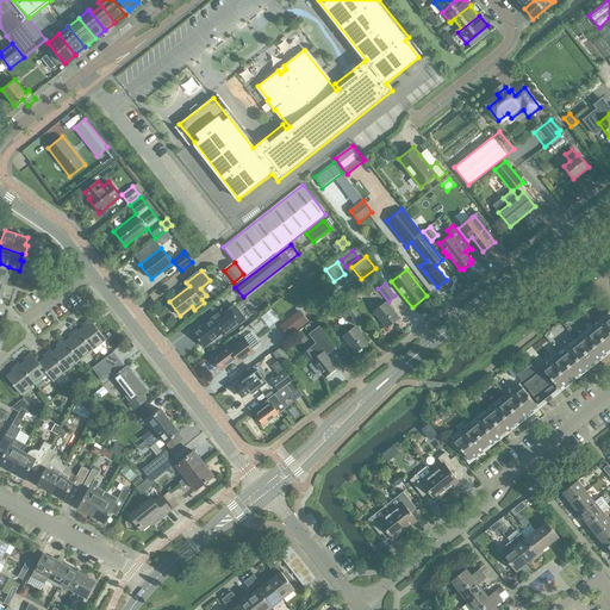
[(386,302),(373,311),(386,328),(399,318),(386,302)]
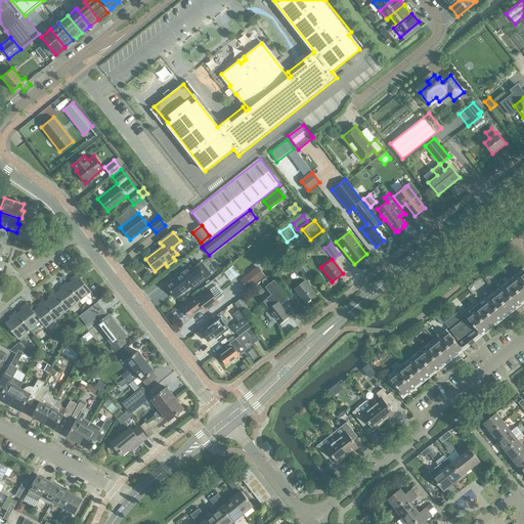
[(308,279),(313,275),(304,264),(299,268),(308,279)]
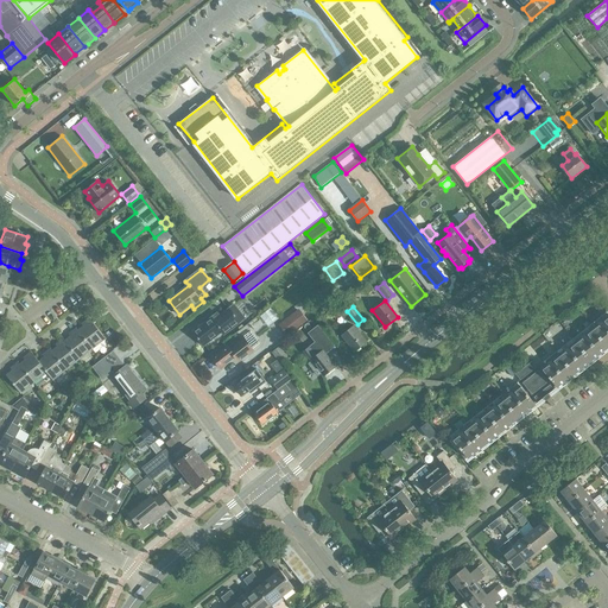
[(299,311),(280,325),(287,335),(306,321),(299,311)]
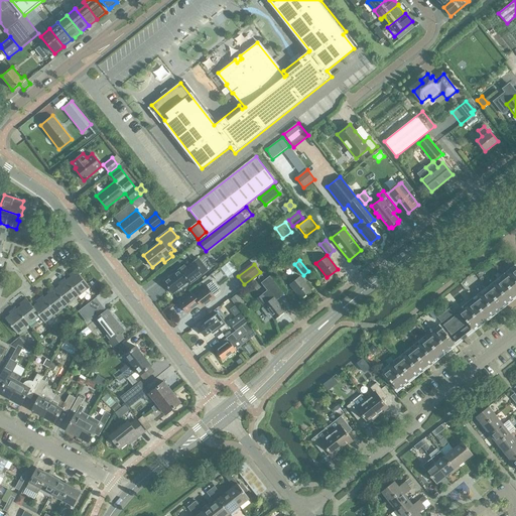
[(515,266),(460,311),(473,329),(515,293),(515,266)]
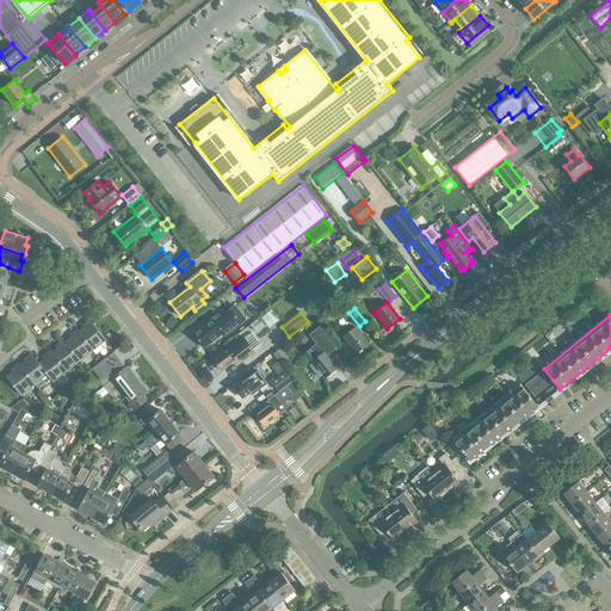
[(223,333),(213,319),(193,333),(204,347),(223,333)]
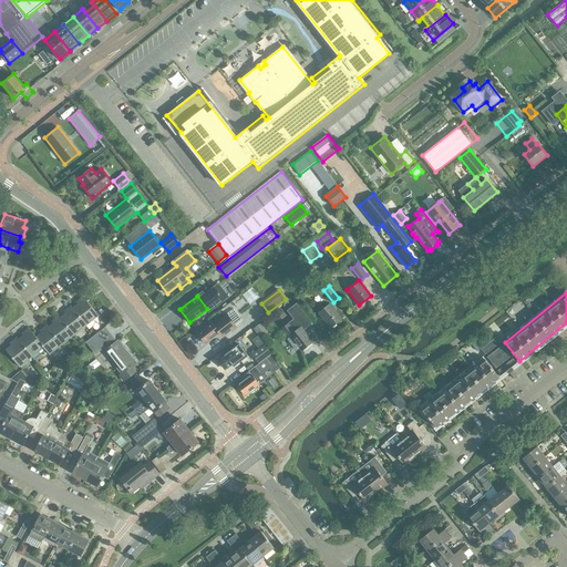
[(72,308),(86,326),(99,316),(83,297),(76,302),(78,305),(72,308)]
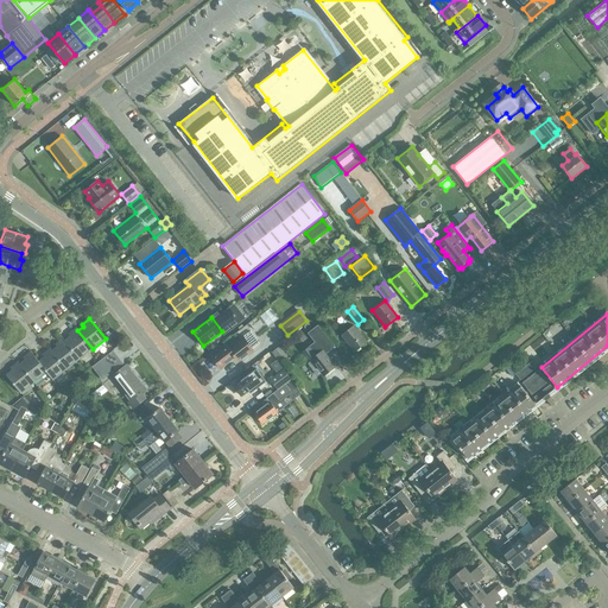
[(315,342),(304,352),(311,362),(309,363),(318,375),(321,373),(323,377),(336,367),(324,353),(334,346),(318,325),(308,334),(315,342)]
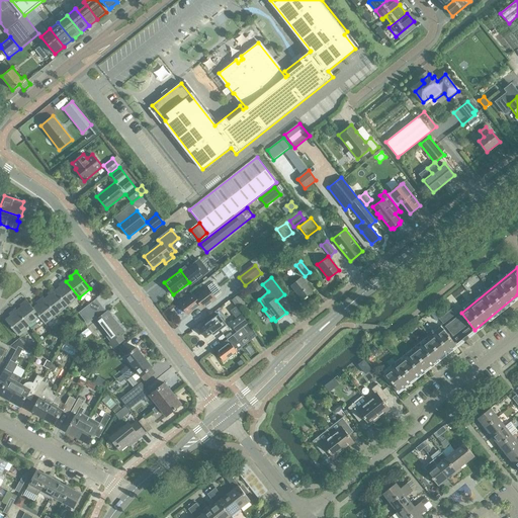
[(300,277),(290,285),(303,299),(312,291),(300,277)]
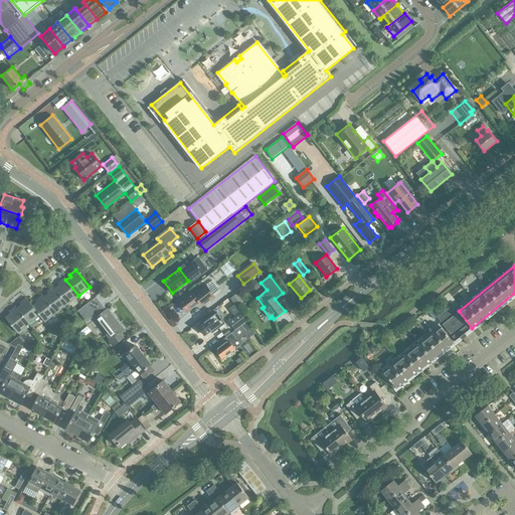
[(55,288),(68,304),(78,296),(65,280),(64,278),(57,283),(59,285),(55,288)]
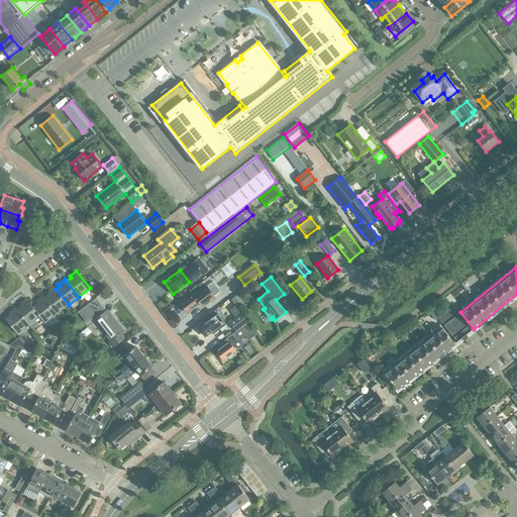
[(200,303),(203,307),(215,298),(214,297),(220,292),(213,282),(207,287),(206,286),(196,294),(197,296),(195,297),(194,295),(181,304),(188,313),(200,303)]
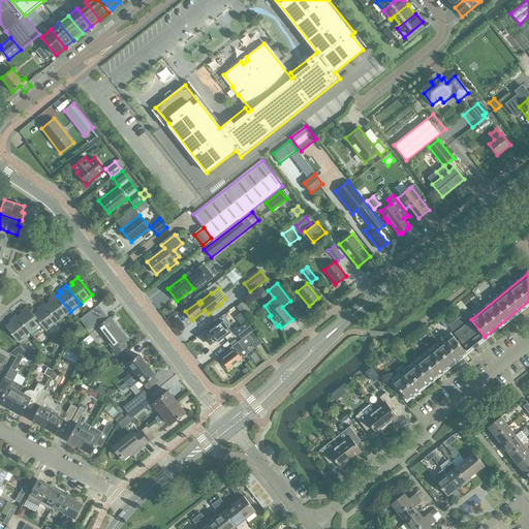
[(45,305),(58,321),(70,312),(57,296),(56,293),(49,300),(50,302),(45,305)]
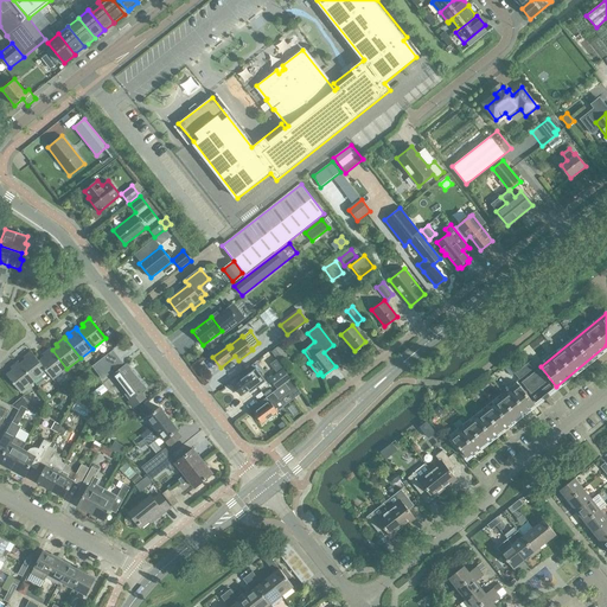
[(281,343),(272,350),(280,359),(288,353),(281,343)]
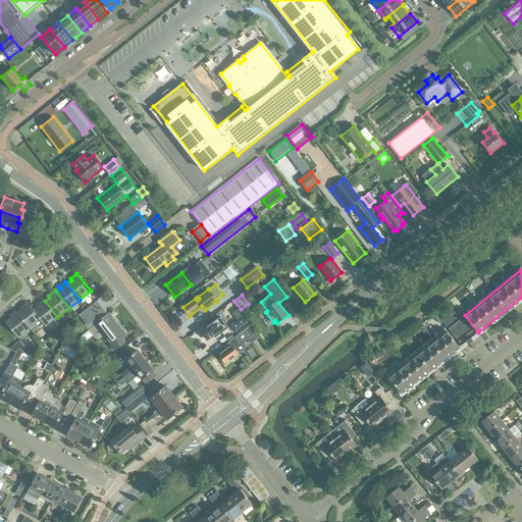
[(27,303),(40,320),(45,326),(57,317),(45,301),(43,300),(37,305),(38,307),(33,310),(27,302),(27,303)]
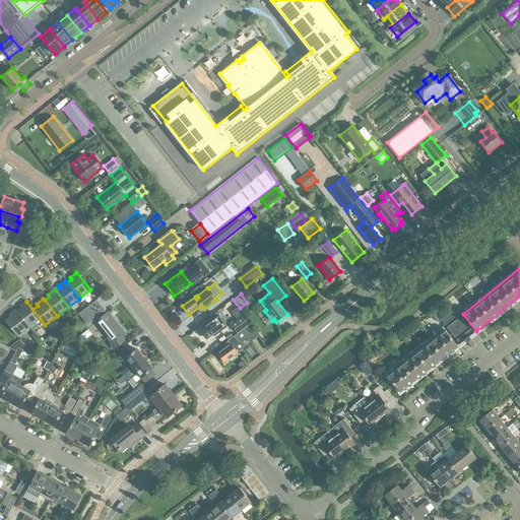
[(96,300),(79,314),(87,324),(105,311),(96,300)]
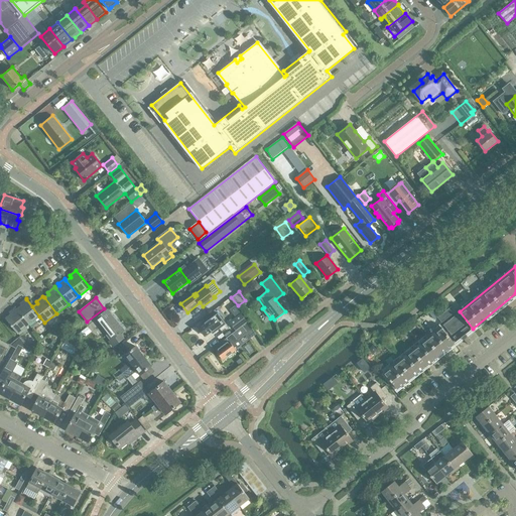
[(17,308),(29,325),(39,316),(26,299),(20,303),(21,305),(17,308)]
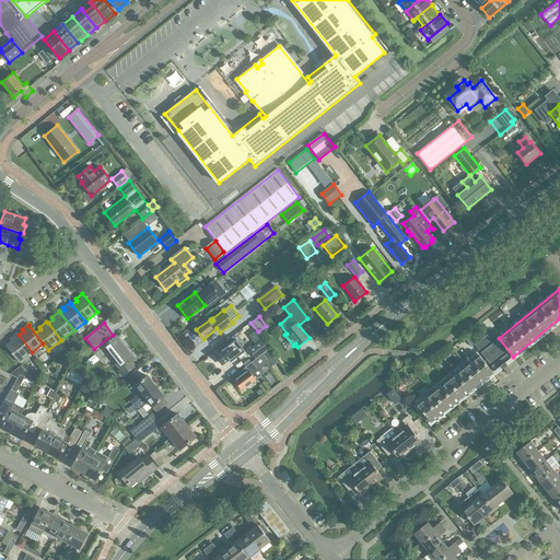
[(257,345),(249,350),(251,351),(256,358),(268,349),(255,333),(251,336),(257,345)]
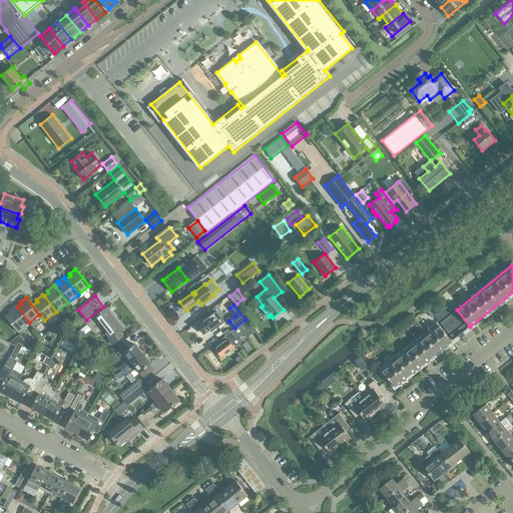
[(5,317),(17,333),(29,323),(17,307),(15,306),(9,311),(10,313),(5,317)]
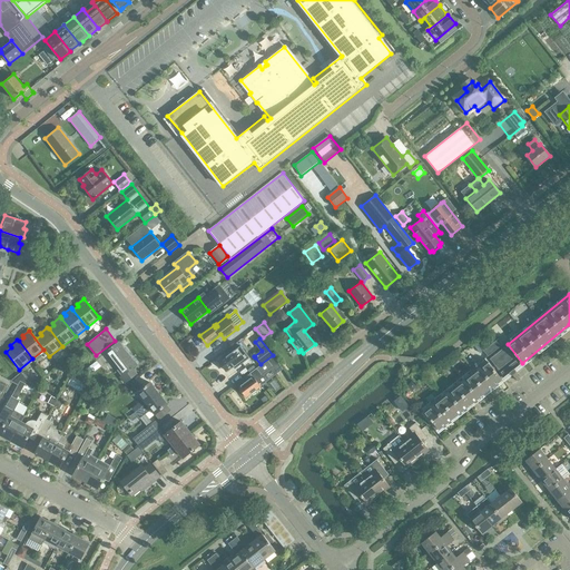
[(118,342),(104,353),(121,375),(119,377),(124,383),(136,374),(131,369),(136,365),(118,342)]
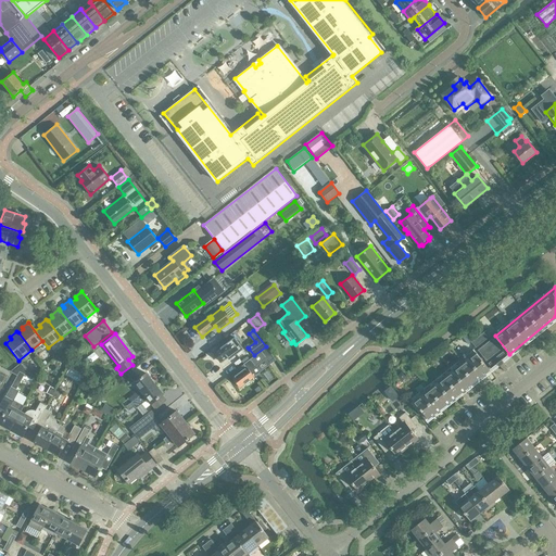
[(235,351),(240,348),(232,338),(228,342),(214,353),(220,362),(235,351)]
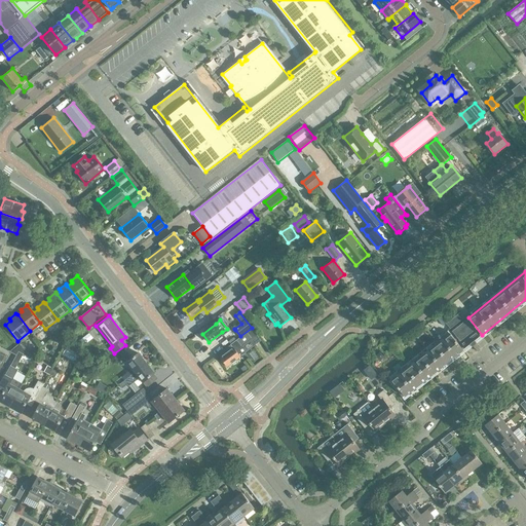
[(246,352),(241,346),(252,339),(254,342),(259,338),(252,329),(236,340),(230,344),(233,348),(221,358),(227,367),(240,357),(246,352)]
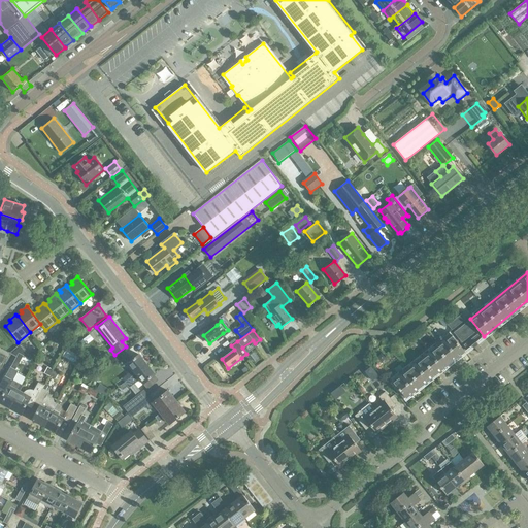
[(392,381),(406,398),(465,352),(451,334),(392,381)]
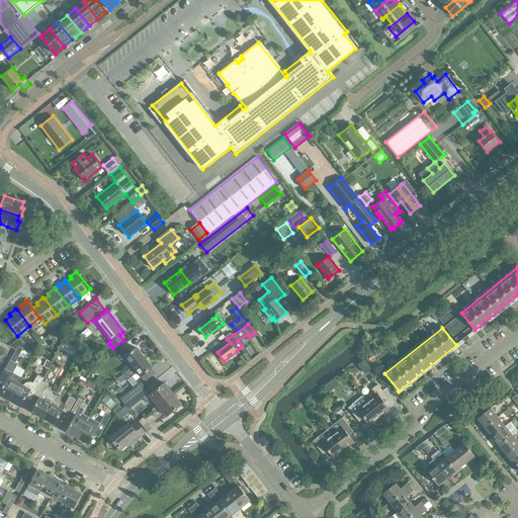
[(66,342),(62,349),(67,351),(70,345),(66,342)]
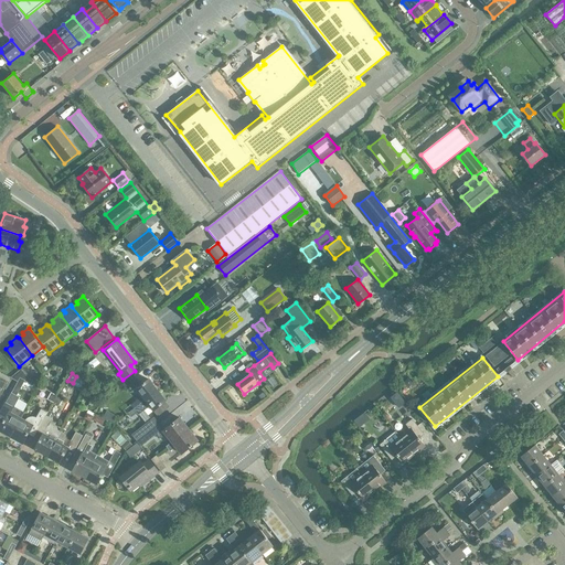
[(134,409),(144,401),(157,391),(153,386),(155,386),(149,380),(136,390),(140,396),(136,401),(130,405),(134,409)]
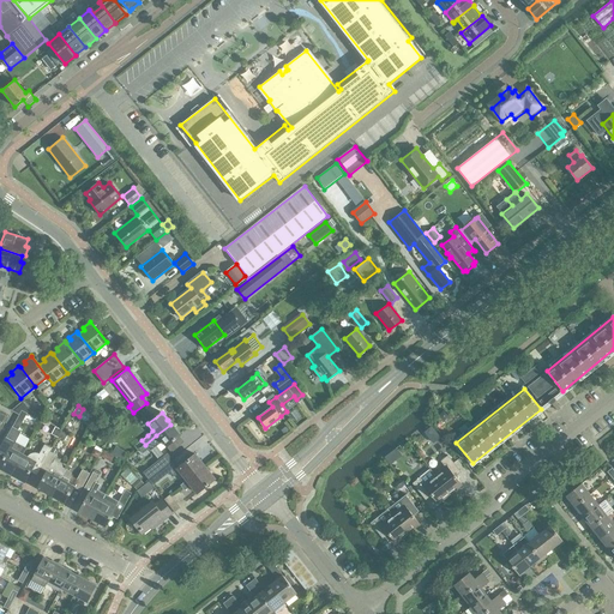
[(98,422),(95,431),(101,434),(104,426),(98,422)]
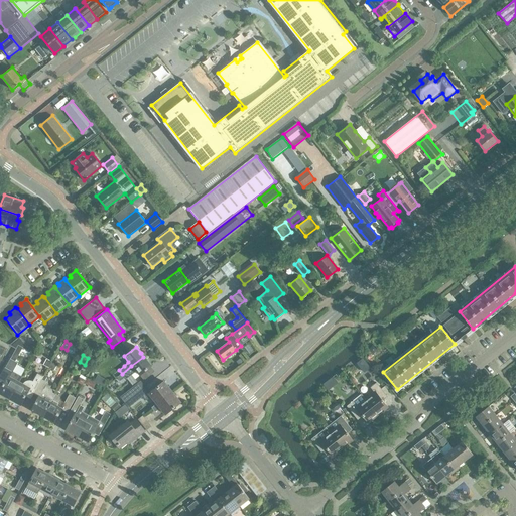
[(143,357),(131,366),(122,374),(126,379),(136,371),(139,376),(151,366),(146,360),(143,357)]
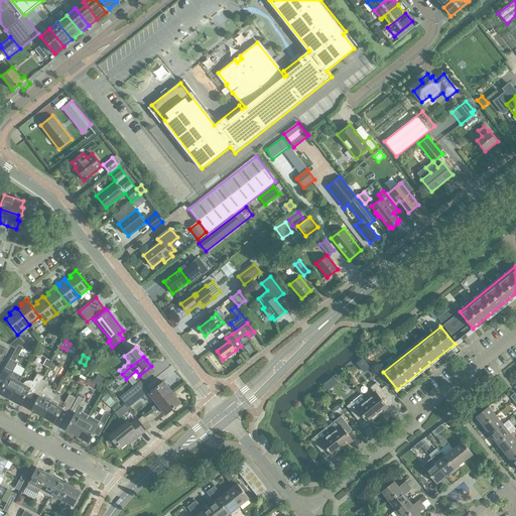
[(10,359),(0,377),(0,394),(9,399),(19,381),(22,377),(11,371),(16,362),(10,359)]
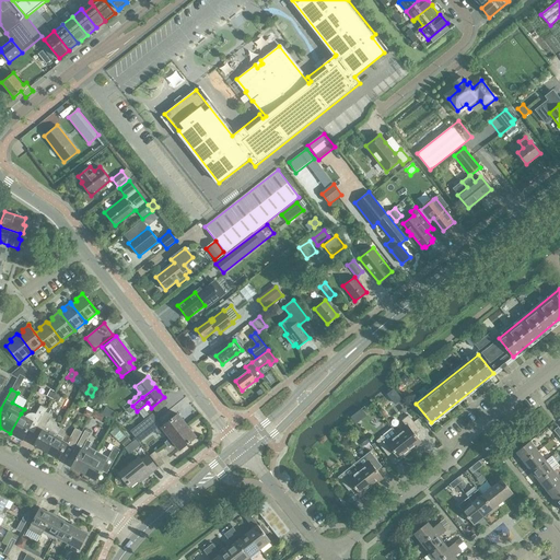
[(50,389),(47,396),(53,399),(56,392),(50,389)]
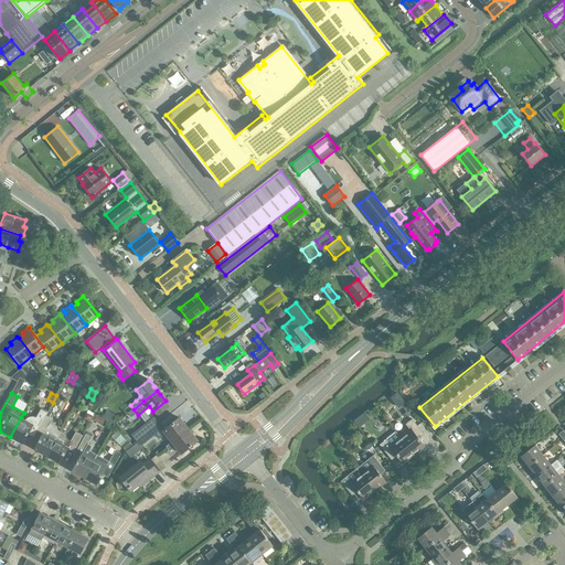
[(116,394),(106,402),(109,406),(119,398),(116,394)]
